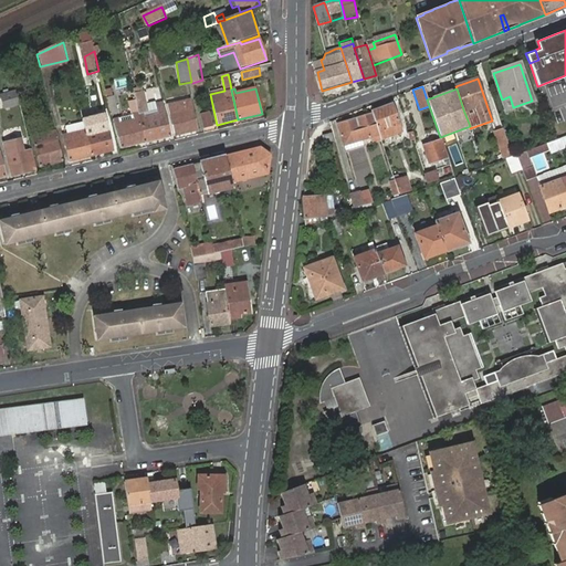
[(19,104),(16,90),(0,92),(0,95),(3,108),(19,104)]
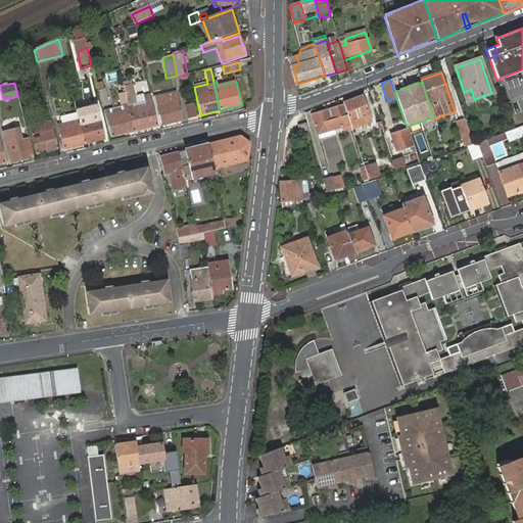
[(97,90),(100,106),(106,104),(102,89),(97,90)]
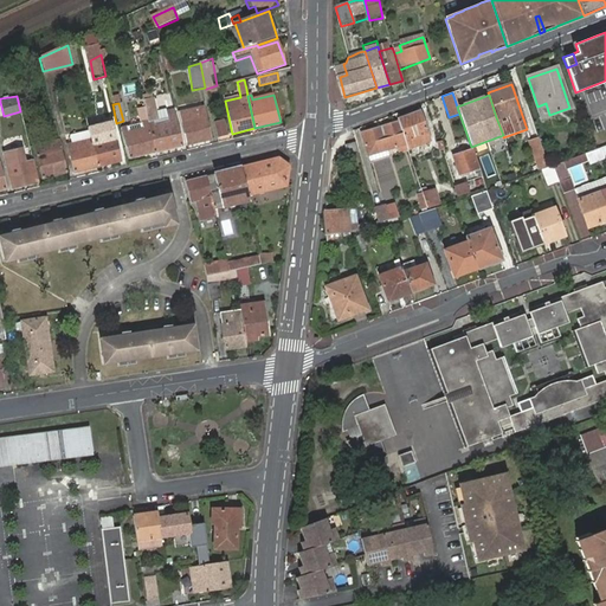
[(541,117),(549,115),(546,103),(537,107),(541,117)]
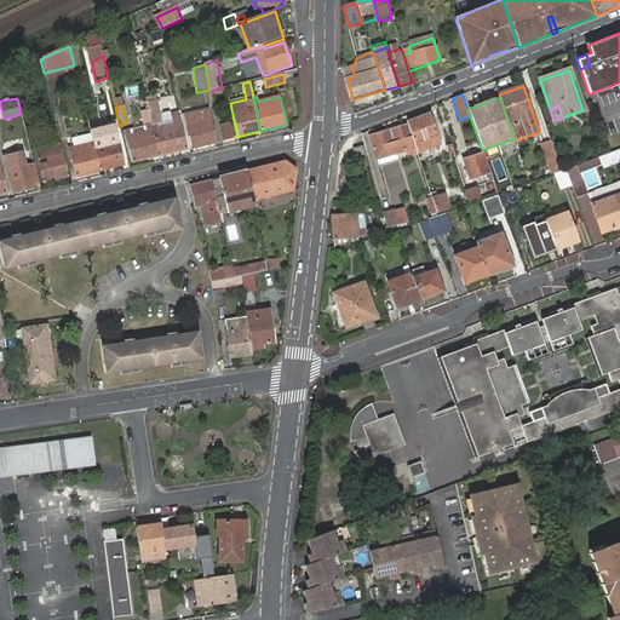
[(131,162),(158,156),(150,125),(149,119),(147,110),(141,112),(144,126),(125,131),(131,162)]
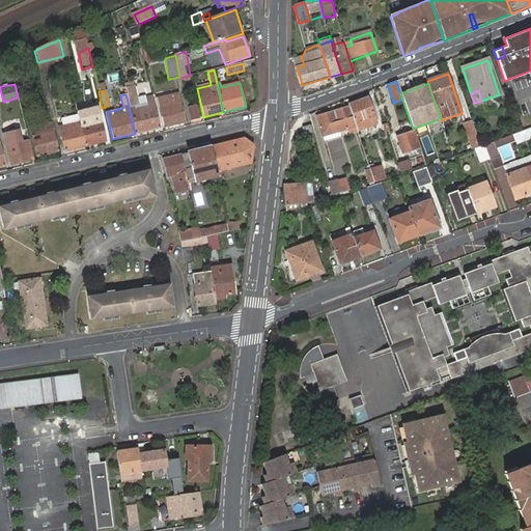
[(367,96),(348,104),(350,107),(356,126),(358,129),(376,121),(367,96)]
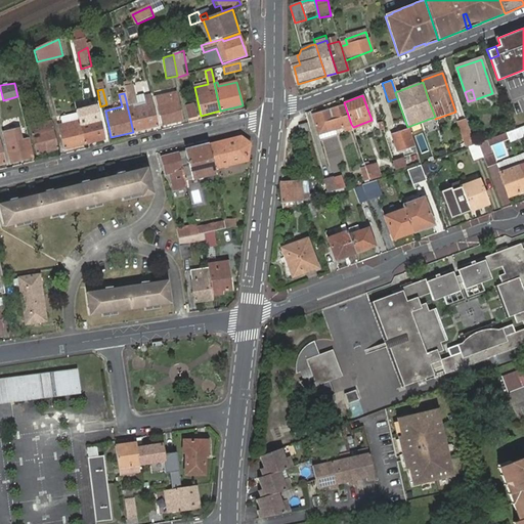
[(155,100),(160,125),(180,120),(175,96),(155,100)]
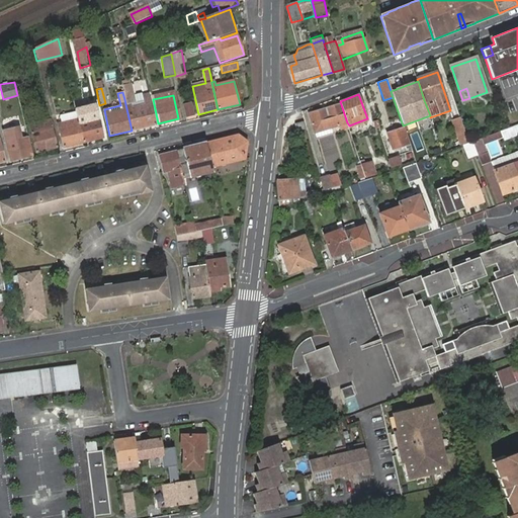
[(125,104),(132,131),(155,125),(149,99),(143,100),(131,103),(125,104)]
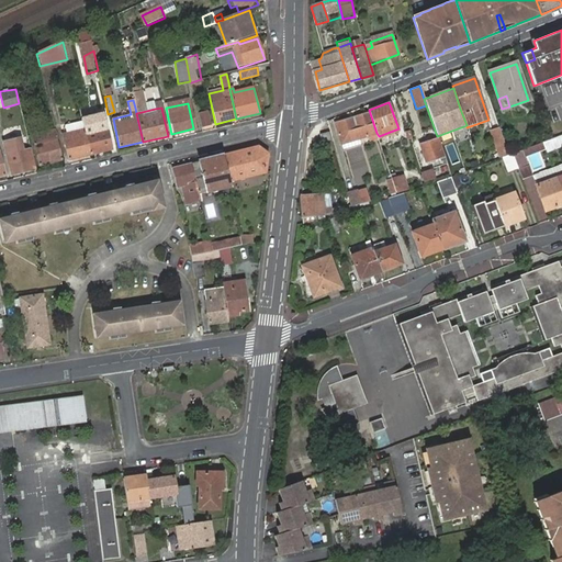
[(198,113),(201,127),(210,124),(208,112),(198,113)]
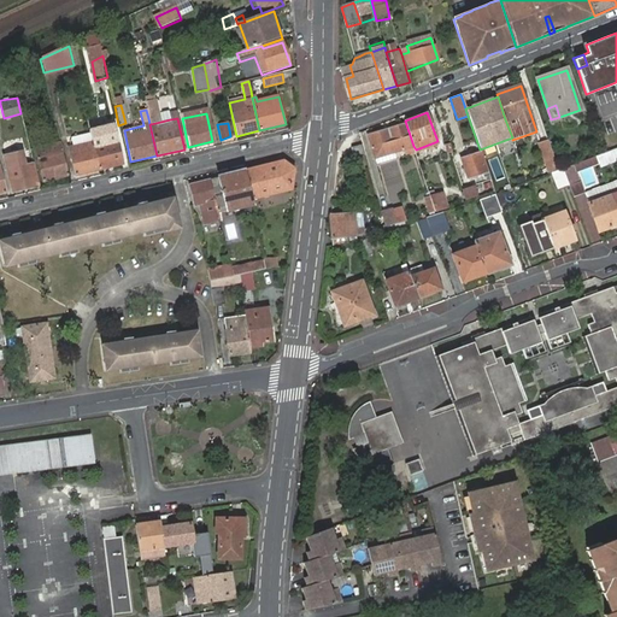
[(413,146),(406,124),(369,135),(375,157),(397,151),(413,146)]
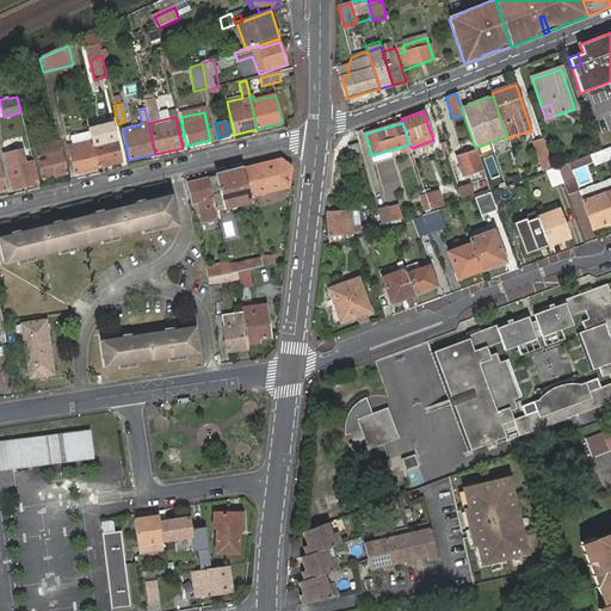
[(97,168),(90,140),(88,131),(69,136),(72,143),(67,144),(73,174),(97,168)]
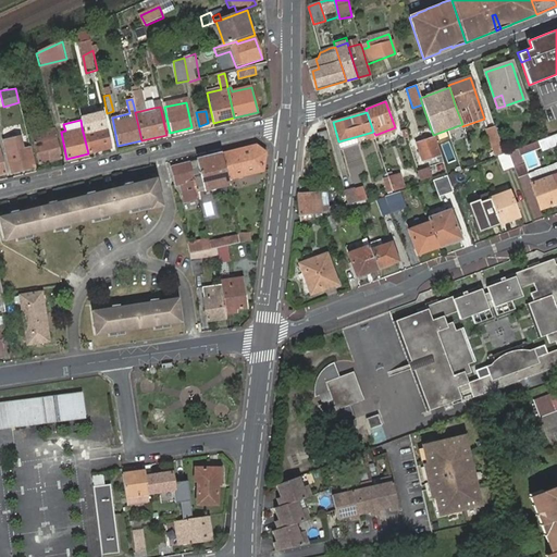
[(103,122),(82,127),(88,153),(110,148),(103,122)]
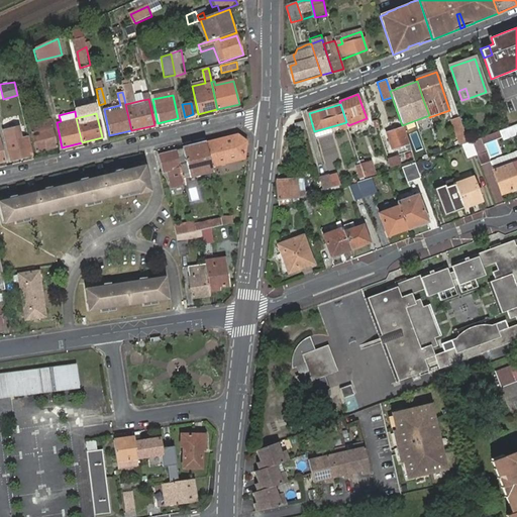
[(468,141),(459,116),(451,119),(459,143),(468,141)]
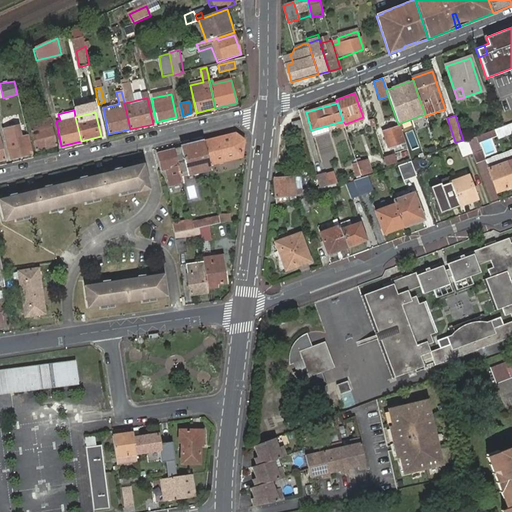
[(56,145),(49,117),(28,122),(29,128),(35,150),(56,145)]
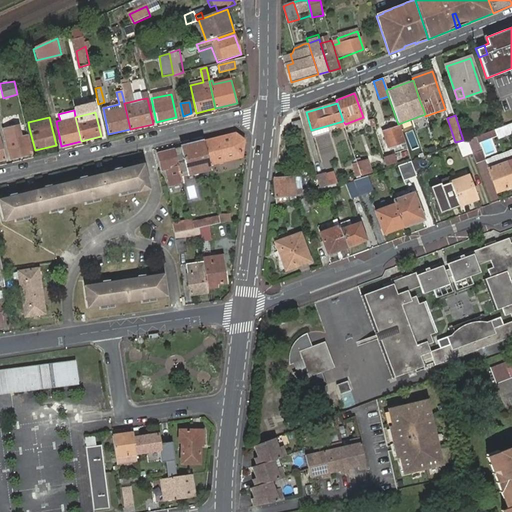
[(304,127),(302,118),(293,121),(295,130),(304,127)]
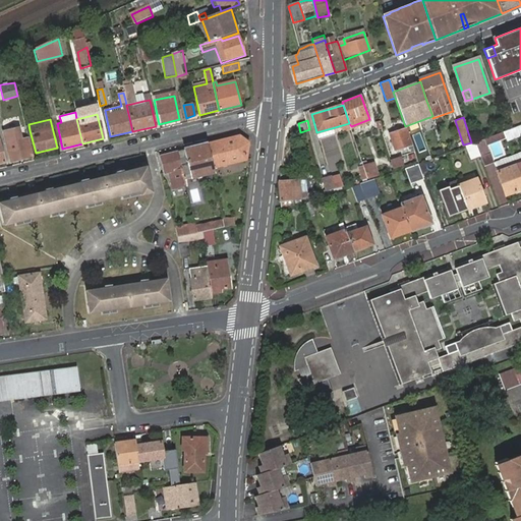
[(389,132),(395,151),(411,145),(405,126),(389,132)]
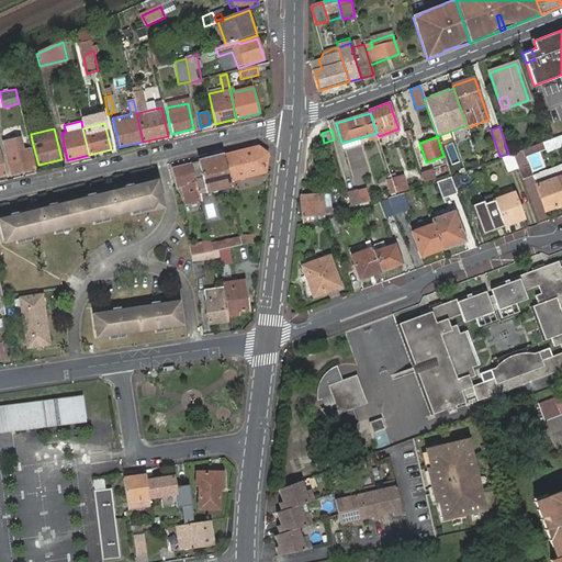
[(363,144),(361,137),(341,143),(344,149),(363,144)]
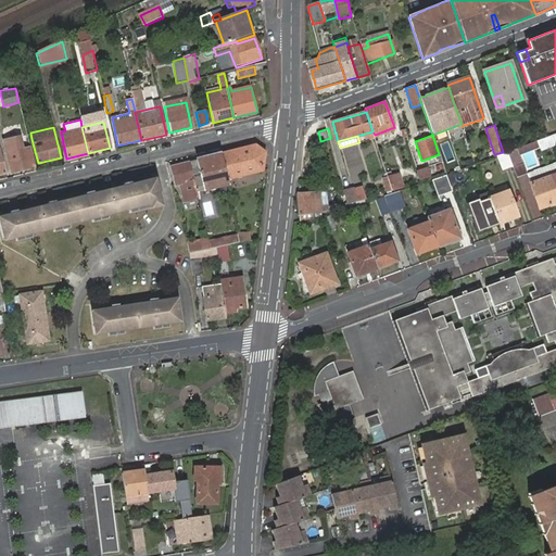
[(3,141),(11,173),(33,167),(27,147),(24,148),(25,150),(22,151),(19,138),(3,141)]
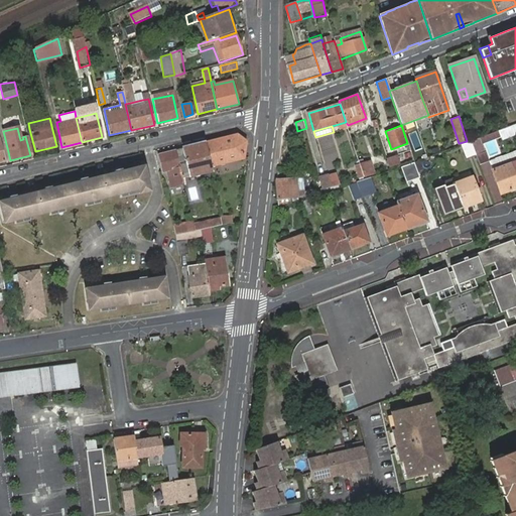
[(205,143),(211,167),(244,158),(246,142),(237,135),(205,143)]
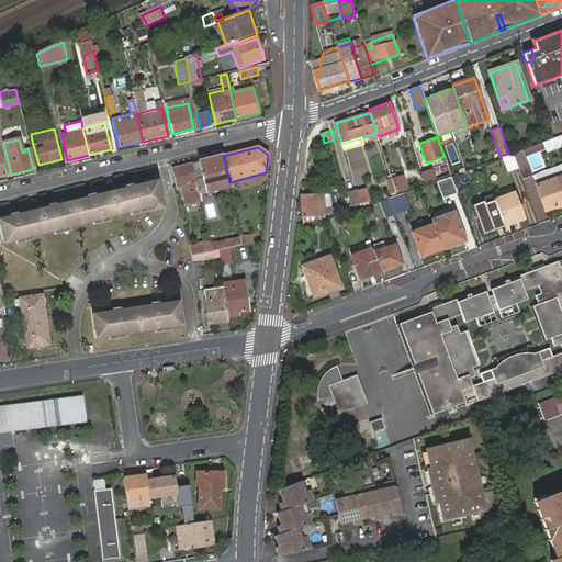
[(512,154),(518,169),(527,166),(521,150),(512,154)]
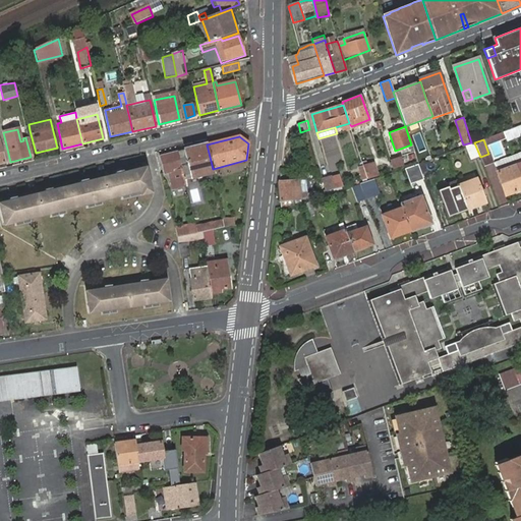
[(472,143),(465,146),(471,161),(480,157),(474,142),(472,143)]
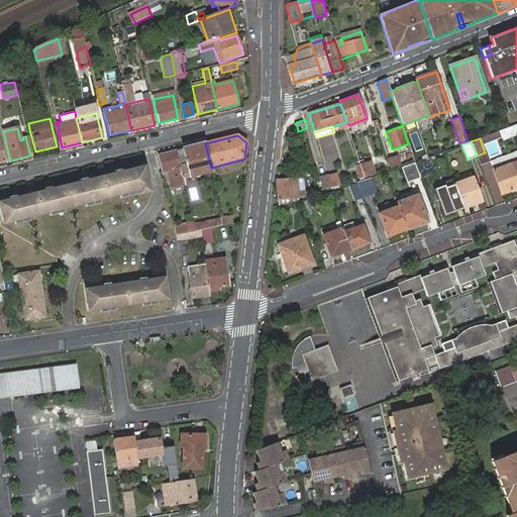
[(183,179),(211,173),(212,172),(211,168),(205,143),(176,150),(183,179)]
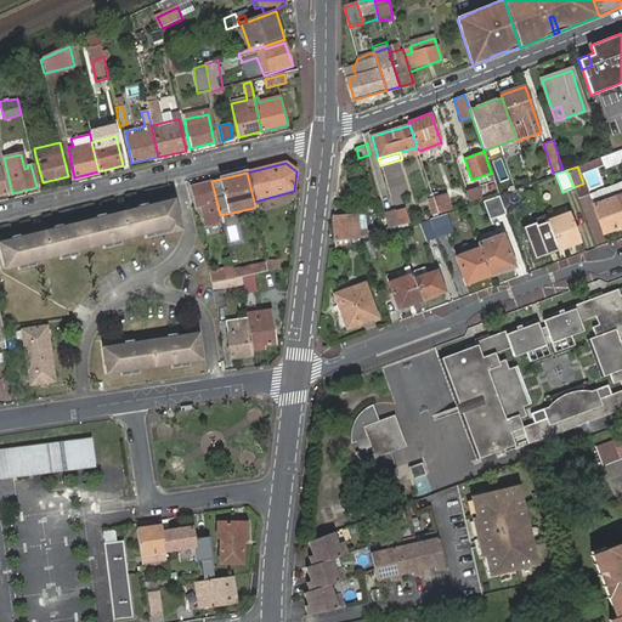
[(222,226),(220,215),(211,181),(191,187),(196,207),(202,205),(208,231),(222,226)]
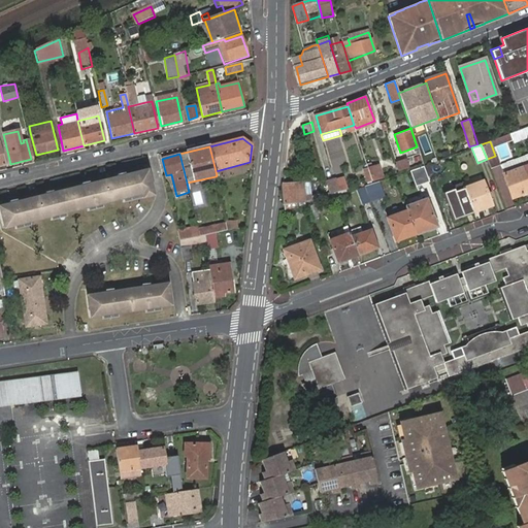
[(400,169),(409,166),(407,159),(397,162),(400,169)]
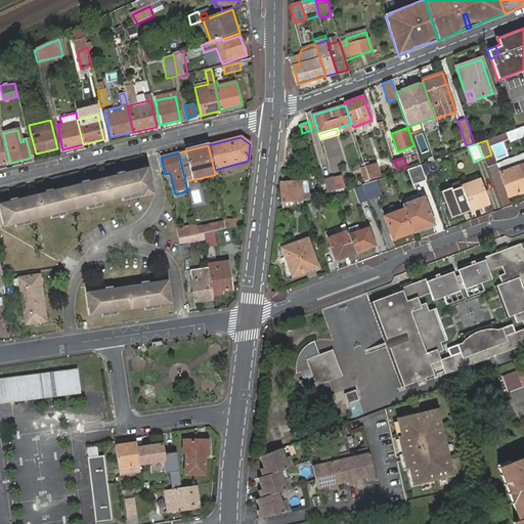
[(367,161),(363,162),(369,179),(377,176),(382,175),(378,161),(372,163),(368,164),(367,161)]
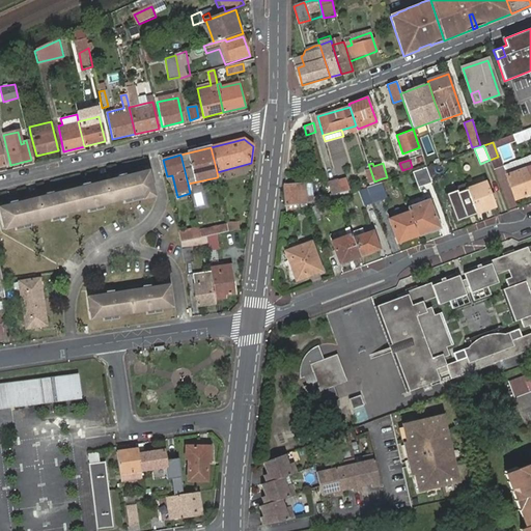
[(374,182),(368,164),(367,164),(365,168),(370,183),(374,182)]
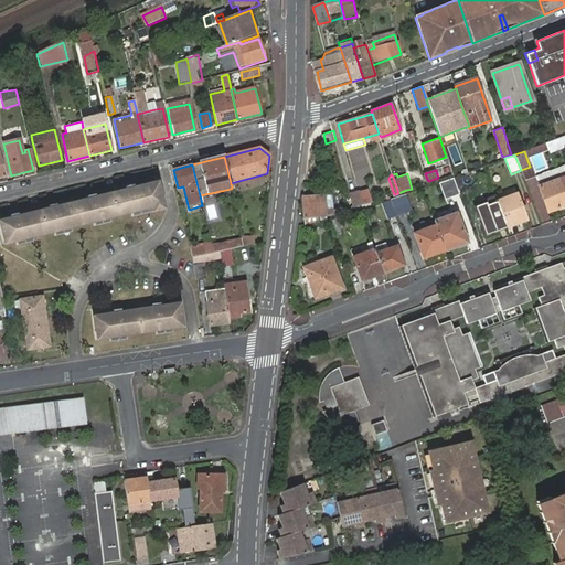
[(458,193),(452,178),(439,182),(445,199),(458,193)]
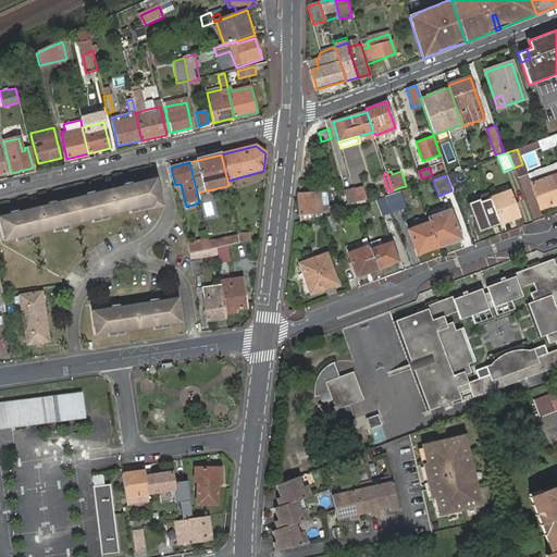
[(556,201),(556,192),(551,176),(531,184),(541,208),(556,201)]
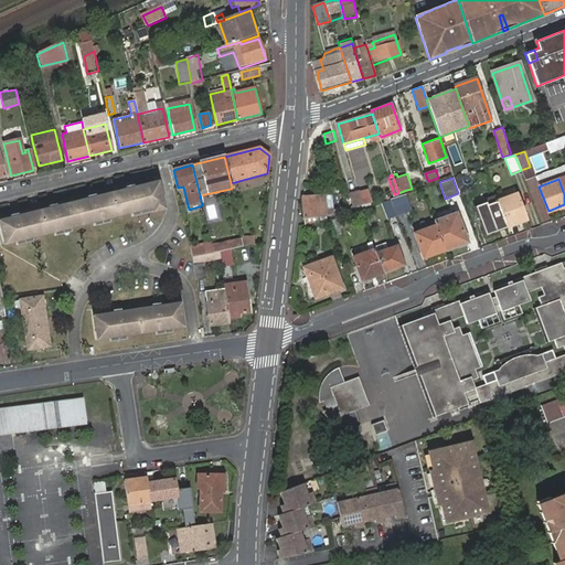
[(152,213),(162,211),(164,210),(158,182),(157,182),(152,183),(155,189),(147,191),(151,210),(152,213)]
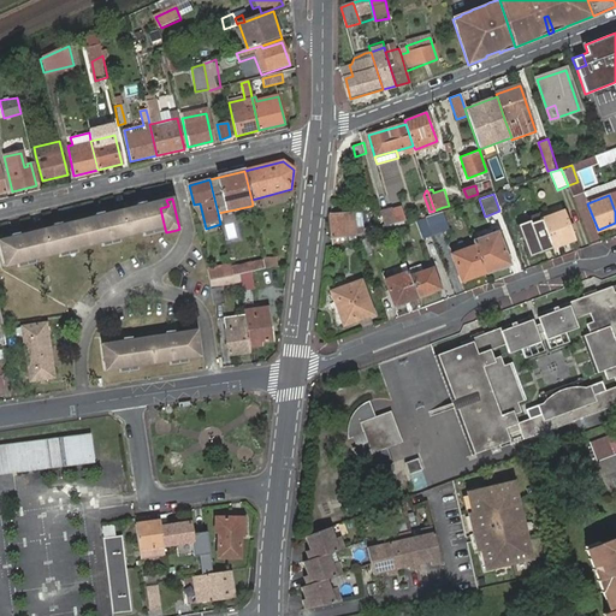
[(169,206),(166,200),(146,205),(146,201),(137,203),(137,207),(105,214),(104,211),(96,214),(96,217),(63,225),(63,221),(53,224),(54,227),(21,235),(19,232),(11,234),(12,237),(0,240),(0,247),(5,266),(15,264),(33,260),(58,254),(76,249),(99,244),(117,240),(141,234),(165,229),(160,208),(169,206)]
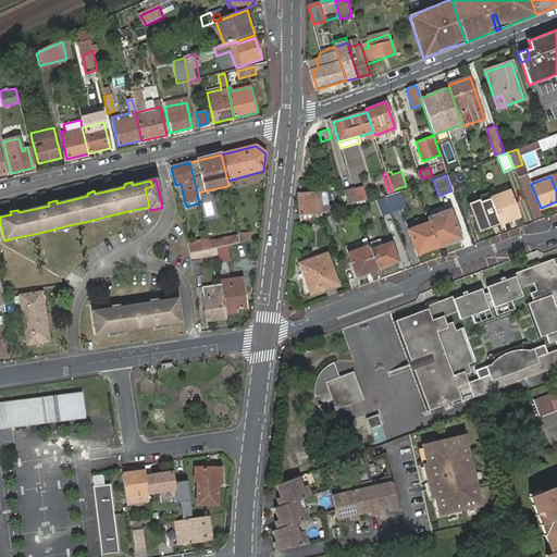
[(355,188),(345,192),(348,206),(366,200),(361,188),(355,189),(355,188)]
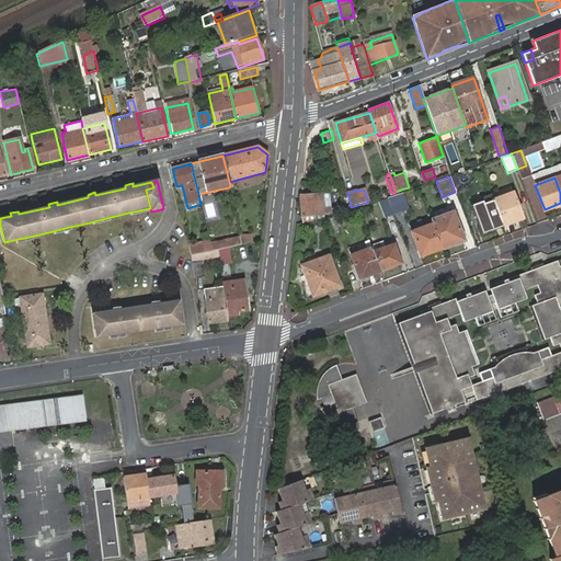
[(351,207),(347,193),(341,195),(345,209),(351,207)]
